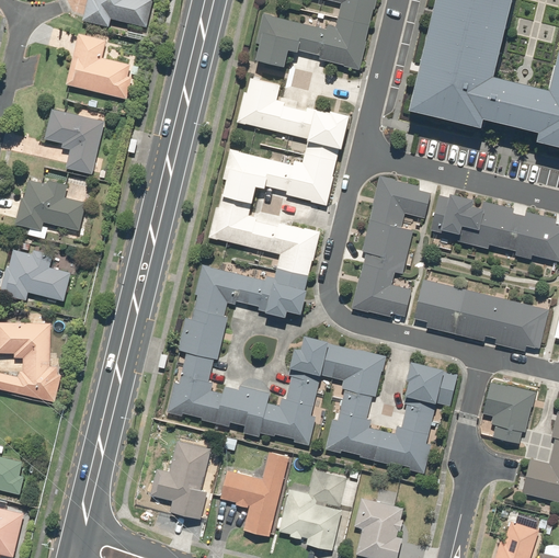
[(84,0),(80,25),(105,31),(107,23),(143,31),(148,2),(139,0),(84,0)]
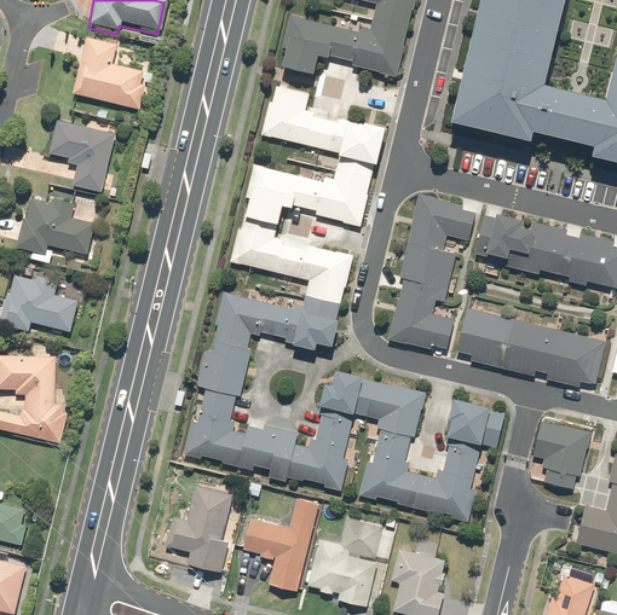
[(317,58),(397,76),(415,0),(362,0),(375,4),(369,29),(362,27),(361,33),(289,15),(281,50),(286,51),(282,67),(313,74),(317,58)]
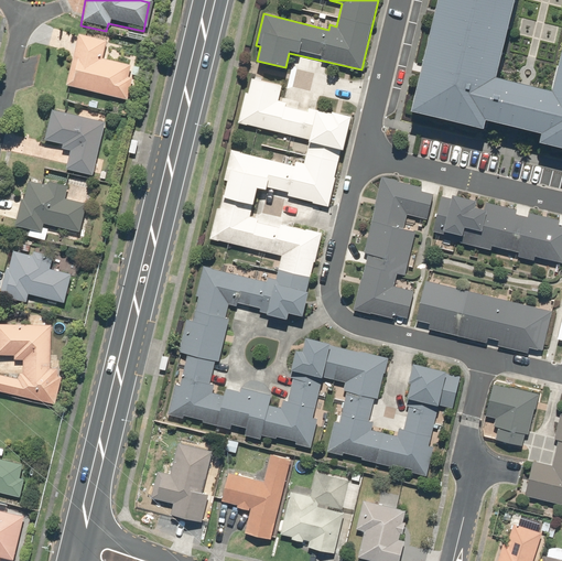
[(561,0),(439,0),(412,108),(485,126),(486,118),(542,132),(540,140),(561,144),(561,0)]
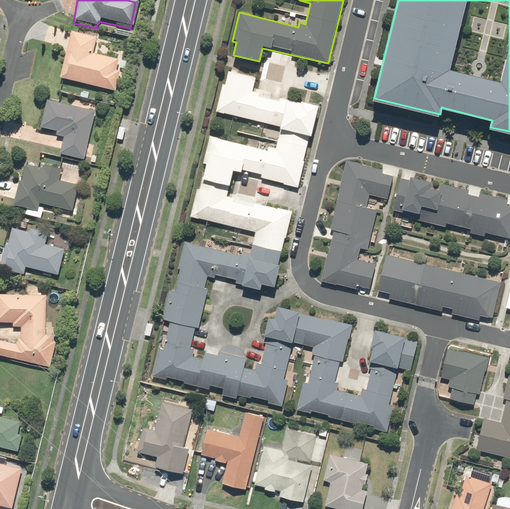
[(94,40),(69,34),(58,81),(113,94),(118,74),(114,73),(116,63),(90,57),(94,40)]
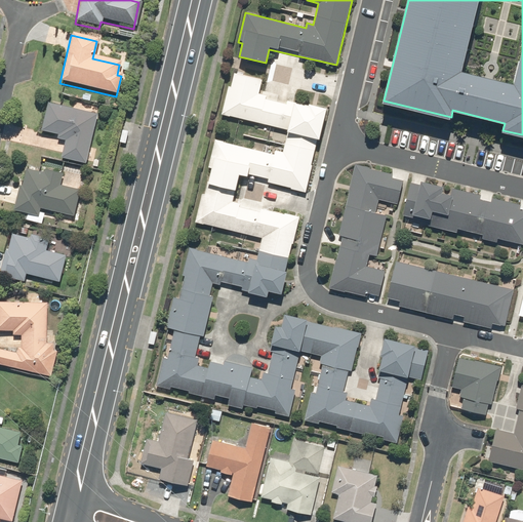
[(381,439),(397,442),(403,415),(398,414),(407,376),(419,379),(427,351),(415,348),(415,346),(385,337),(374,378),(377,379),(371,403),(367,402),(366,405),(345,401),(347,393),(342,392),(347,369),(351,370),(360,333),(308,320),(308,319),(285,313),(282,326),(276,325),(272,344),(274,345),(267,372),(264,371),(262,379),(249,376),(251,368),(224,361),(224,363),(210,360),(208,368),(197,365),(199,358),(195,357),(200,335),(202,336),(212,295),(208,294),(211,283),(220,285),(220,283),(248,289),(248,292),(267,296),(269,290),(282,293),(287,271),(284,271),(291,244),(293,244),(299,218),(259,208),(258,212),(239,207),(240,204),(232,202),(238,174),(248,176),(248,173),(268,178),(268,182),(290,187),(290,189),(305,192),(312,165),(310,165),(317,138),(320,138),(327,108),(309,104),(308,106),(286,101),(286,105),(266,99),(267,95),(257,93),(260,80),(234,74),(231,85),(229,85),(222,115),(288,130),(283,153),(275,151),(274,155),(214,141),(208,167),(210,168),(204,194),(202,194),(196,222),(263,238),(256,261),(248,258),(247,262),(189,247),(182,275),(185,276),(179,297),(173,296),(166,327),(172,329),(165,358),(163,357),(156,386),(170,389),(170,387),(188,391),(188,393),(215,399),(215,395),(228,398),(227,405),(242,408),(243,404),(257,408),(258,407),(275,410),(274,412),(288,415),(295,389),(290,388),(299,350),(321,355),(318,364),(323,365),(316,393),(310,392),(304,420),(318,424),(319,422),(336,426),(335,428),(364,435),(365,432),(383,437),(381,439)]
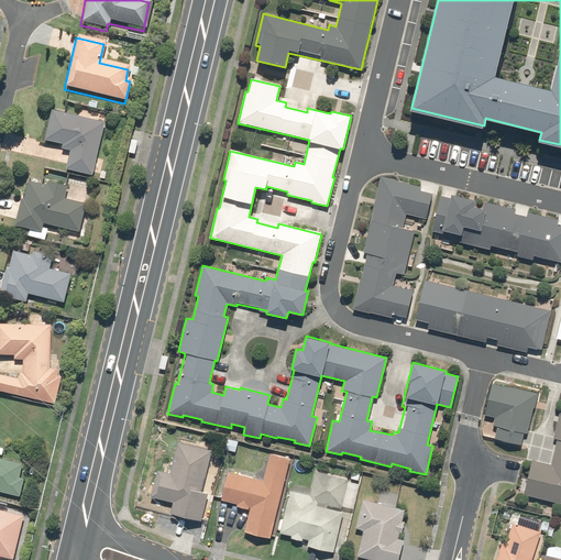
[(102,125),(48,113),(42,143),(59,147),(58,152),(67,154),(63,173),(90,178),(102,125)]
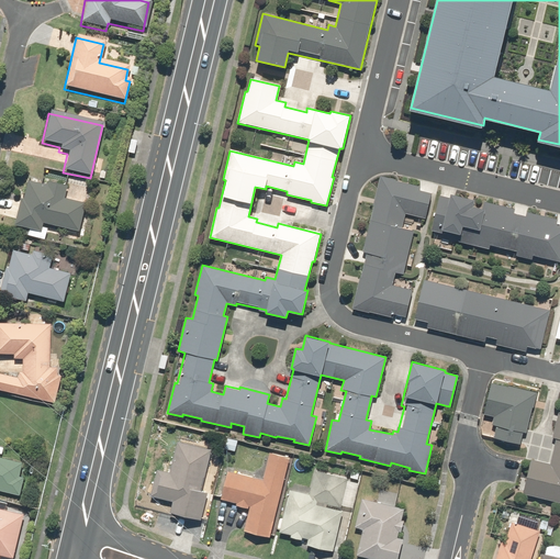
[(420,187),(378,177),(360,252),(366,254),(353,310),(392,319),(393,315),(403,317),(410,290),(391,286),(394,272),(402,274),(413,230),(401,227),(403,215),(423,220),(429,193),(418,191),(420,187)]
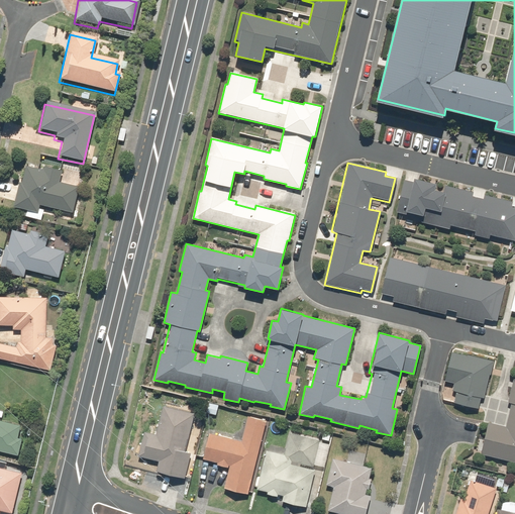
[(16,185),(11,210),(36,215),(37,208),(71,216),(77,190),(58,186),(60,174),(41,170),(40,173),(23,169),(19,186),(16,185)]
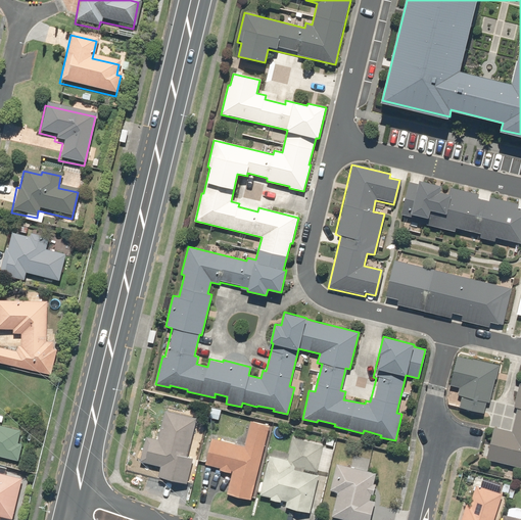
[(409,181),(400,216),(424,222),(423,226),(455,233),(456,228),(480,234),(480,236),(495,240),(496,237),(520,243),(520,208),(518,208),(519,203),(420,180),(419,183),(409,181)]
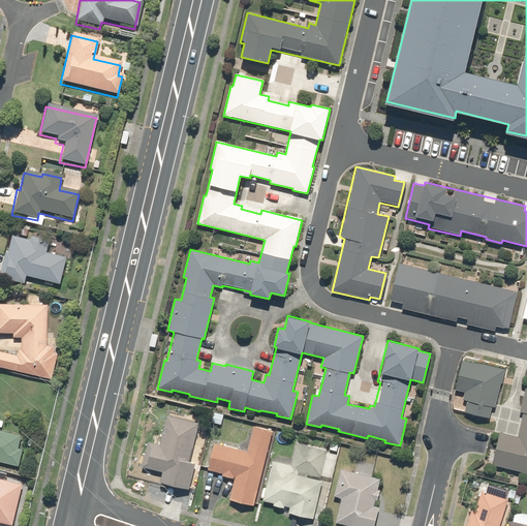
[(3,255),(0,267),(0,281),(22,286),(24,279),(58,287),(64,260),(44,255),(48,244),(28,239),(28,243),(9,238),(5,256),(3,255)]
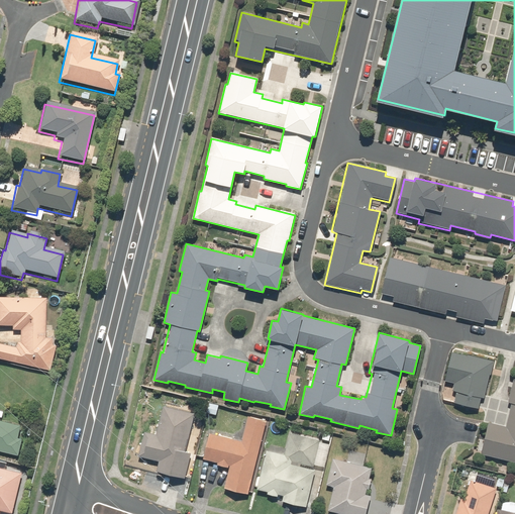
[(504,286),(389,258),(380,294),(393,297),(392,302),(444,315),(445,309),(455,312),(454,317),(483,324),(484,319),(495,322),(504,286)]
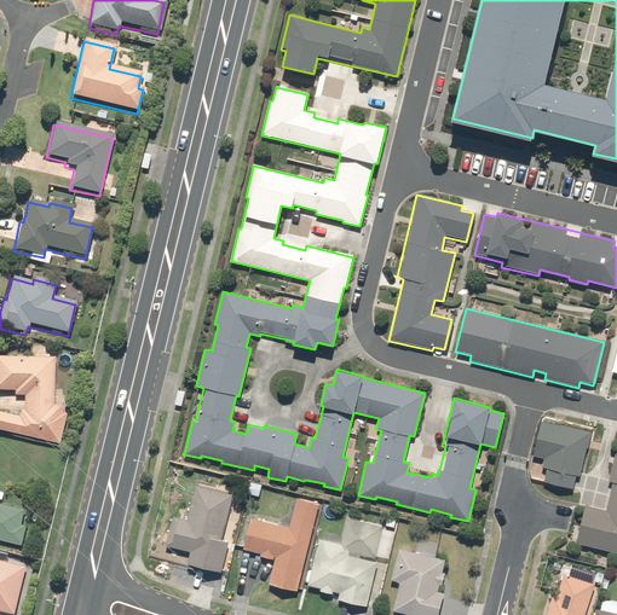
[(52,360),(0,359),(0,393),(12,394),(12,399),(22,399),(22,412),(18,412),(17,418),(0,415),(0,433),(59,447),(65,417),(61,416),(61,407),(52,407),(52,360)]
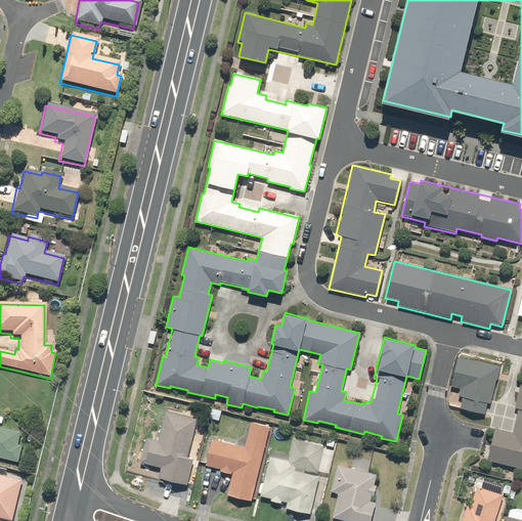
[(499,366),(459,356),(451,385),(462,388),(459,397),(463,398),(461,406),(484,413),(487,402),(490,403),(499,366)]
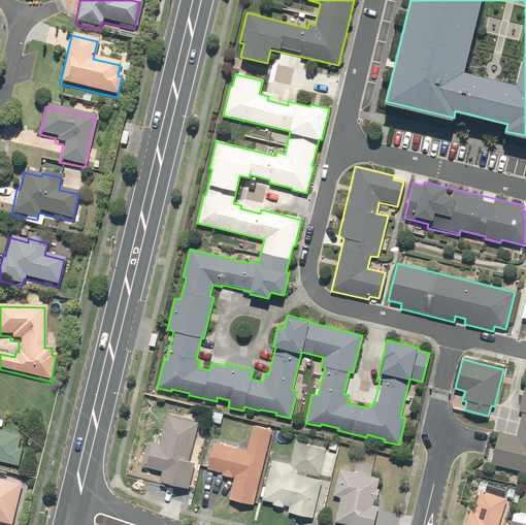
[(525,387),(524,387),(518,411),(521,412),(515,437),(497,433),(490,462),(525,470),(525,387)]
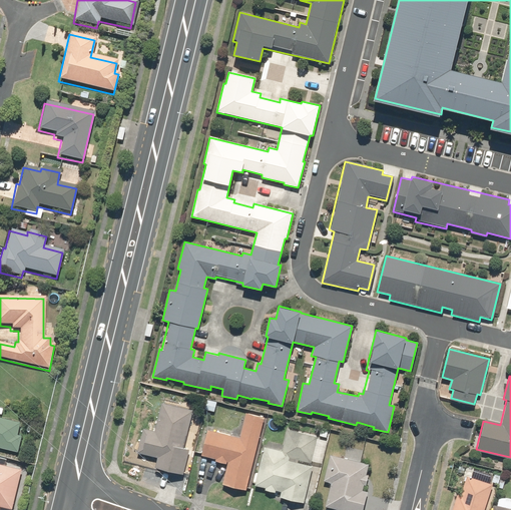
[(193,414),(159,405),(150,434),(140,431),(134,455),(154,461),(151,472),(180,480),(187,455),(182,453),(193,414)]
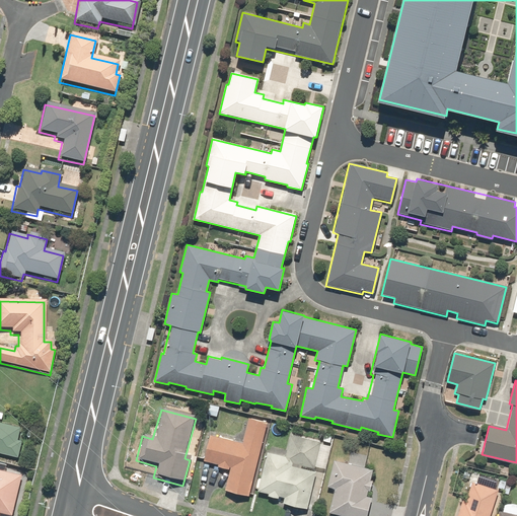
[(200,464),(216,468),(216,470),(229,474),(224,495),(247,500),(266,427),(246,422),(240,446),(206,438),(200,464)]
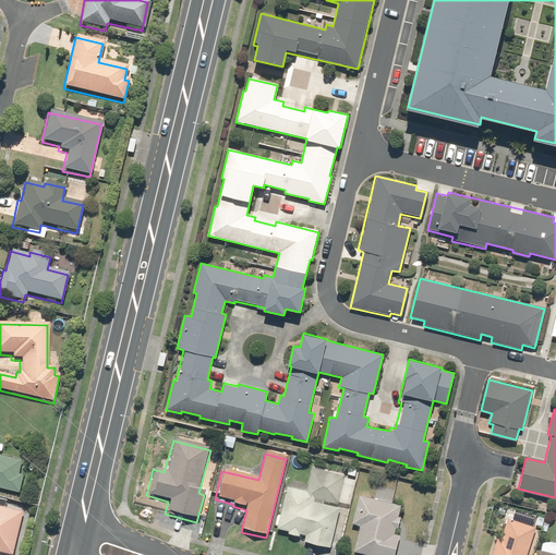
[(0,491),(16,495),(21,478),(16,477),(20,463),(0,458),(0,491)]
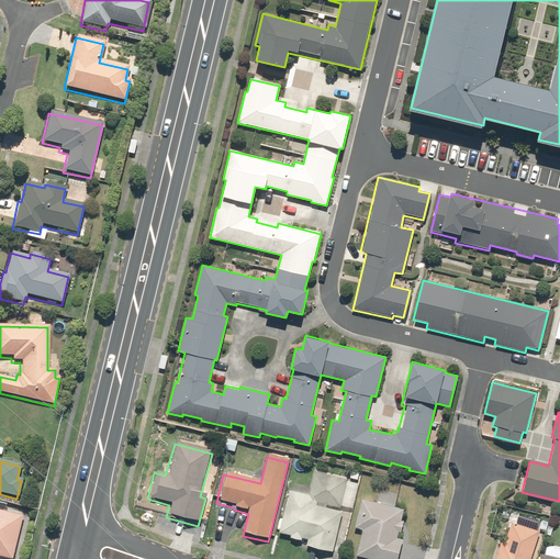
[(305,500),(287,494),(277,536),(289,539),(288,543),(300,546),(301,543),(306,544),(305,550),(331,556),(342,511),(351,513),(358,485),(312,476),(305,500)]
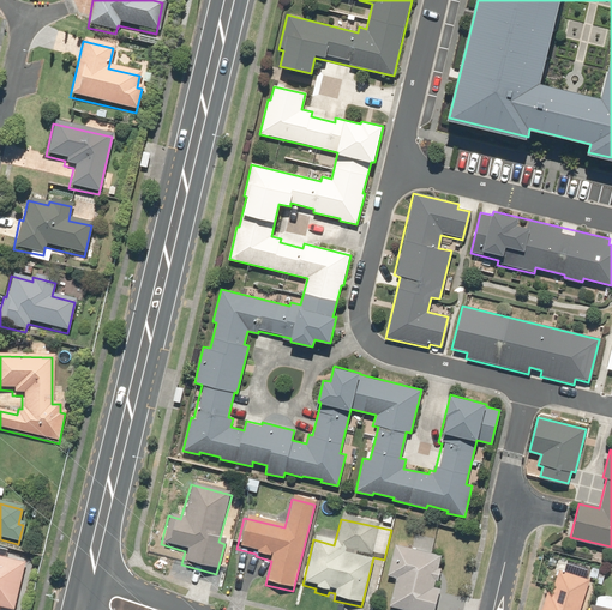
[(432,609),(444,562),(393,549),(385,581),(393,583),(385,609),(432,609)]
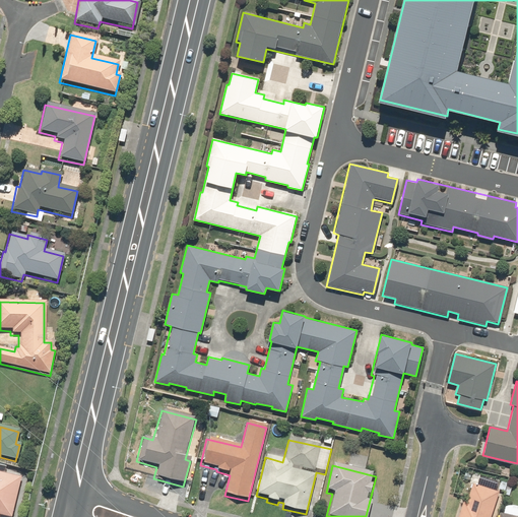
[(19,479),(0,474),(0,516),(10,516),(19,479)]
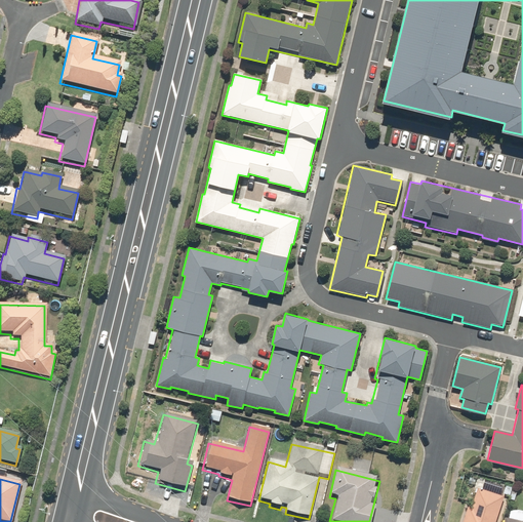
[(493,521),(501,500),(476,492),(470,511),(464,509),(458,521),(493,521)]
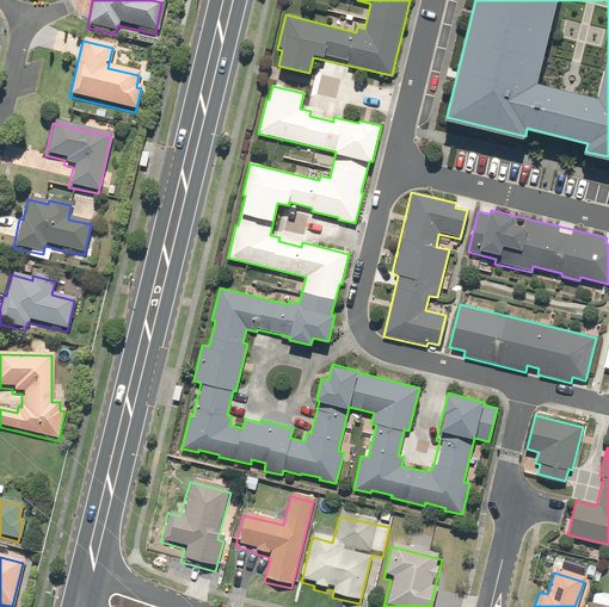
[(585,606),(585,605),(585,606),(608,606),(608,598),(607,598),(606,598),(604,596),(603,596),(602,596),(601,596),(600,596),(598,596),(597,596),(596,596),(595,596),(594,598),(592,598),(591,598),(590,598),(590,599),(589,605),(585,606)]
